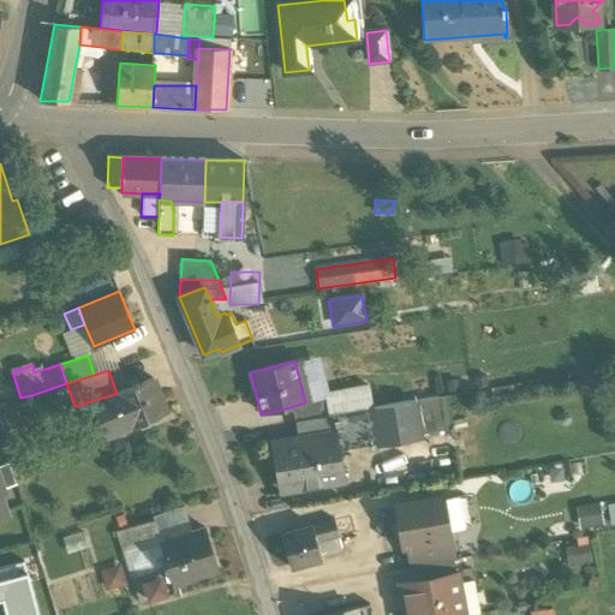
[(114,394),(90,401),(105,439),(129,429),(129,428),(167,413),(166,412),(165,412),(157,395),(159,394),(153,378),(117,393),(114,394)]
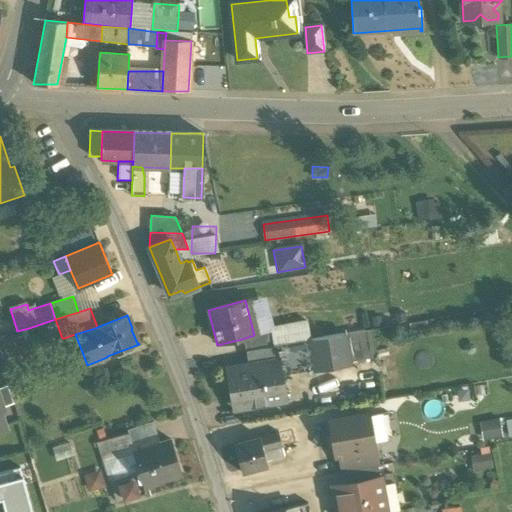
[(55,319),(29,328),(35,347),(62,338),(55,319)]
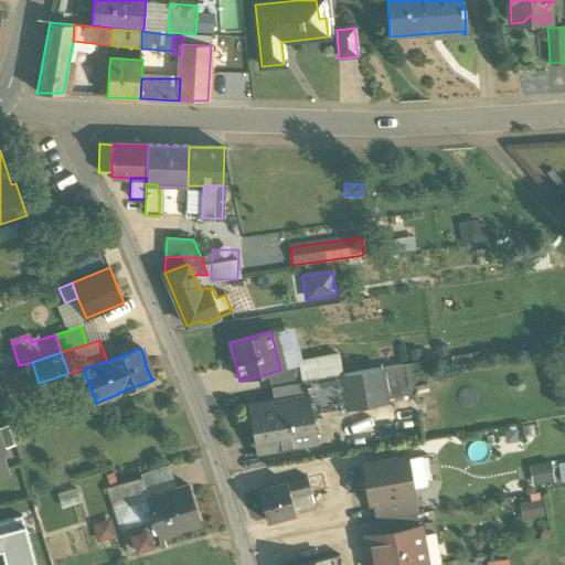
[(305,383),(307,382),(341,376),(338,358),(299,364),(305,383)]
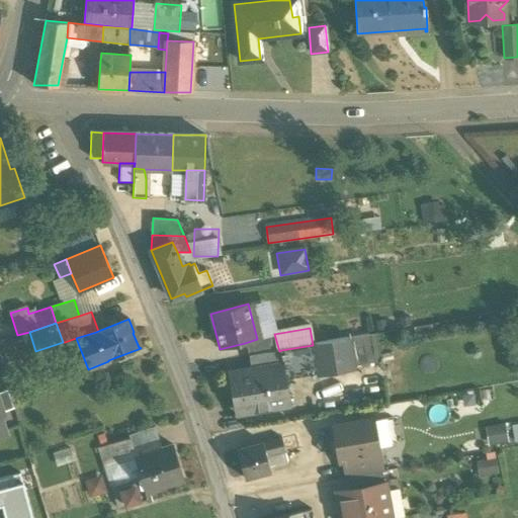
[(274,334),(257,339),(245,343),(248,356),(279,351),(274,334)]
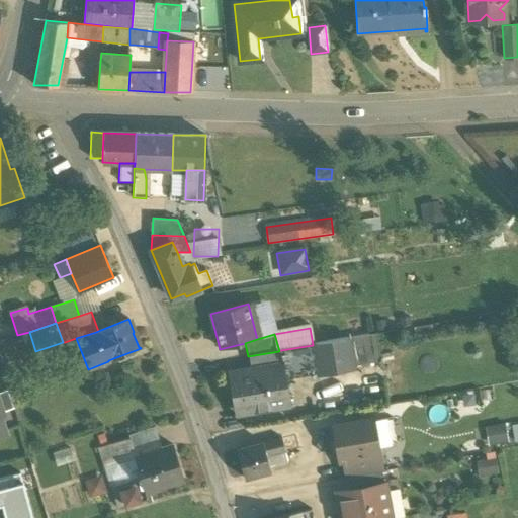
[(349,339),(354,367),(379,362),(375,335),(349,339)]
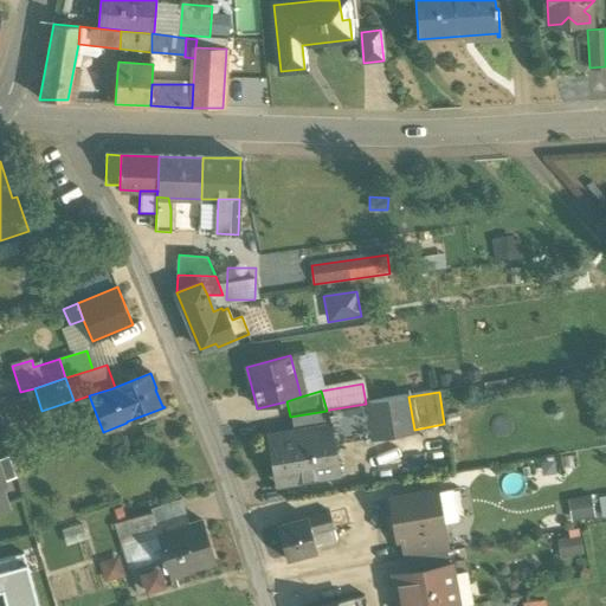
[(89,395),(76,400),(90,437),(103,432),(89,395)]
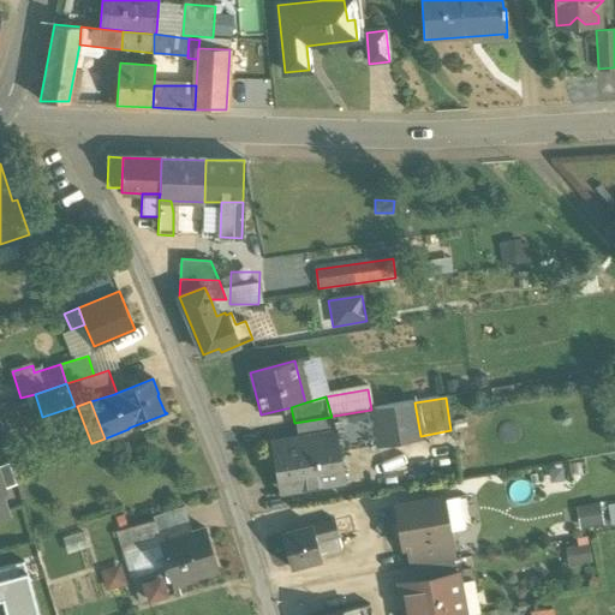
[(415,402),(371,410),(377,443),(421,436),(415,402)]
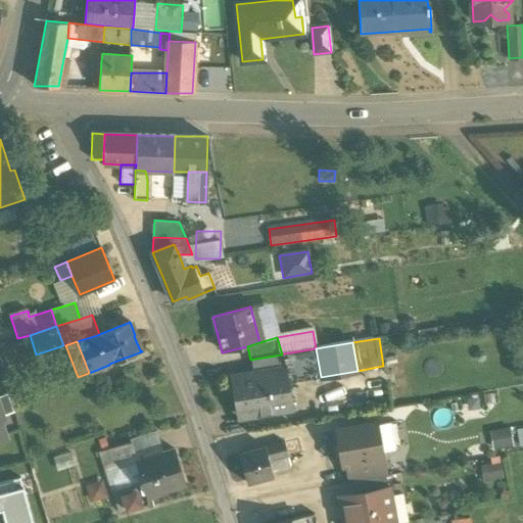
[(316,348),(284,353),(286,366),(289,382),(321,377),(316,348)]
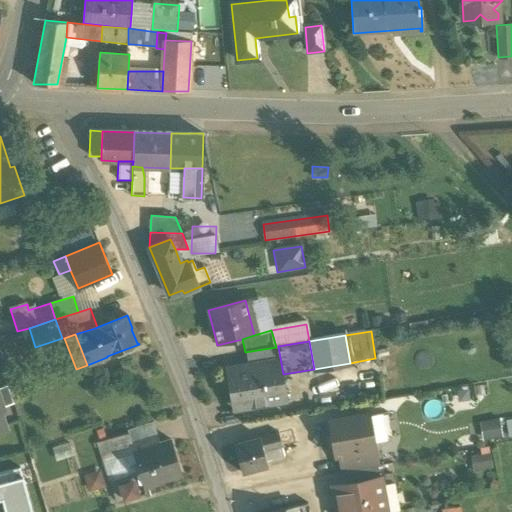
[(276,347),(245,352),(247,364),(280,358),(278,346),(276,347)]
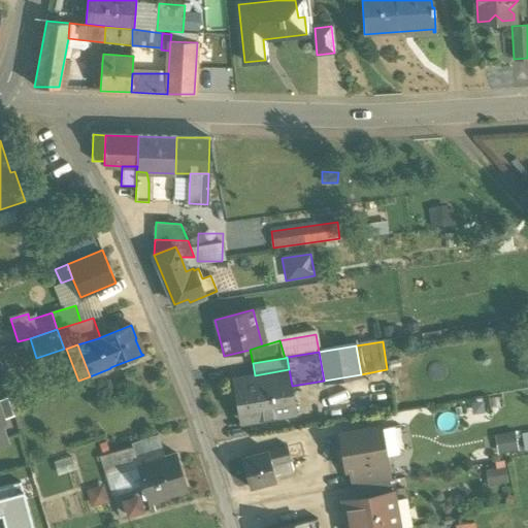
[(255,375),(232,380),(233,382),(240,381),(248,423),(297,415),(292,386),(289,369),(255,375)]
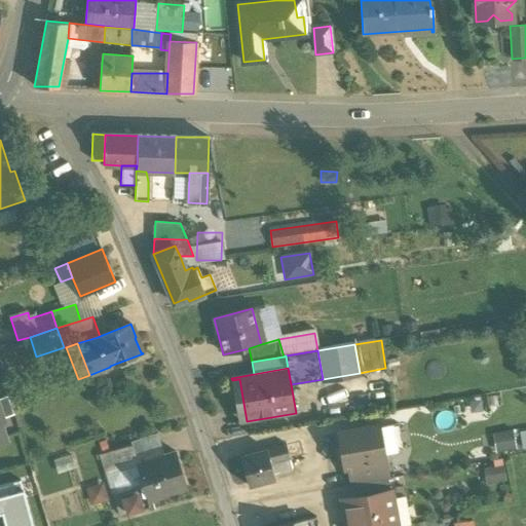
[(392,424),(379,427),(384,454),(397,452),(392,424)]
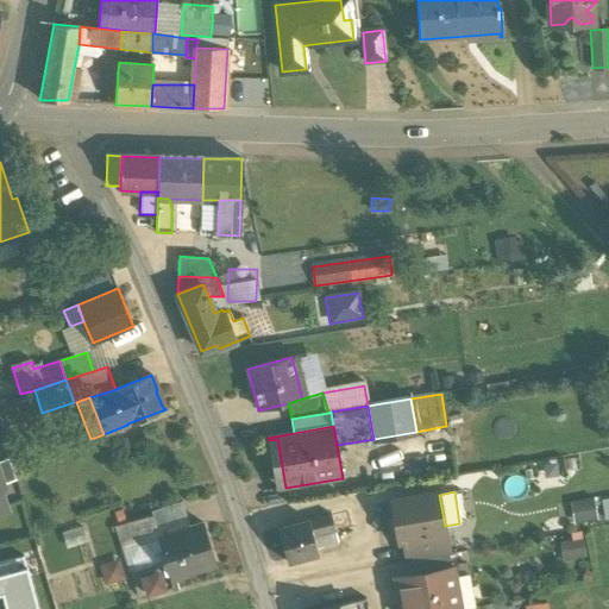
[(439,493),(391,501),(399,542),(405,541),(446,534),(445,526),(439,495),(439,493)]
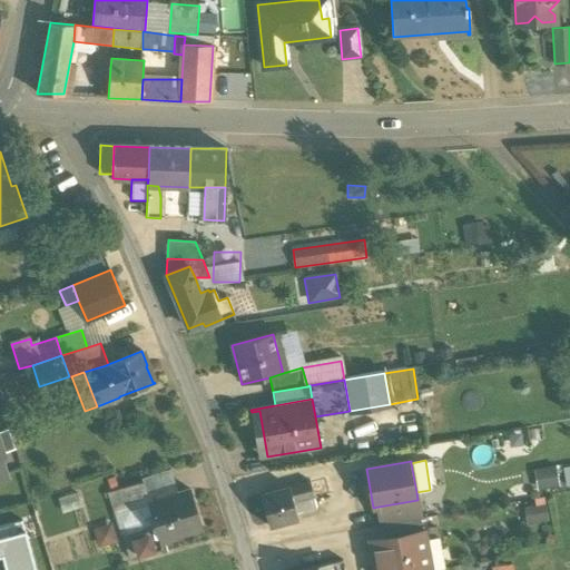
[(558,464),(538,470),(542,490),(563,484),(558,464)]
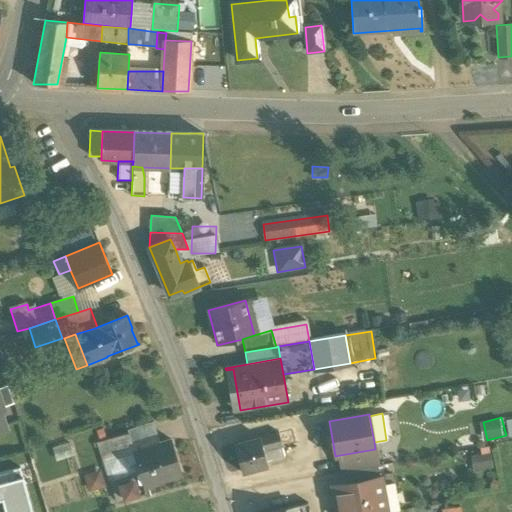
[(128,433),(97,443),(101,456),(132,446),(128,433)]
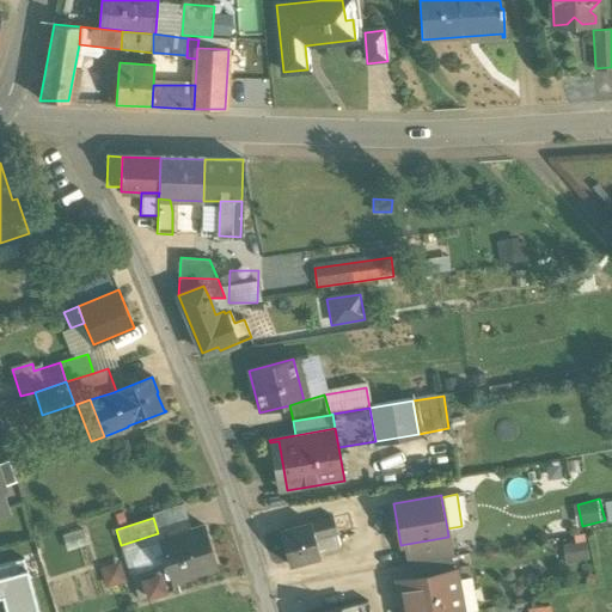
[(332,518),(311,524),(314,539),(337,533),(332,518)]
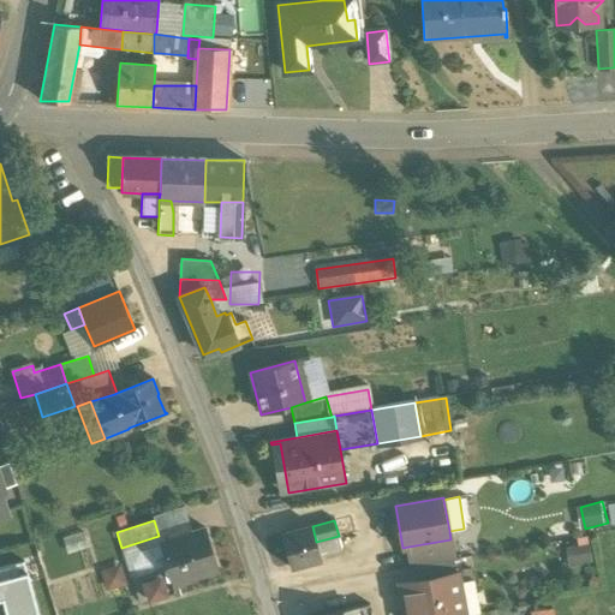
[(206,529),(185,535),(181,526),(171,530),(174,538),(161,542),(160,542),(173,584),(174,584),(218,569),(206,529)]
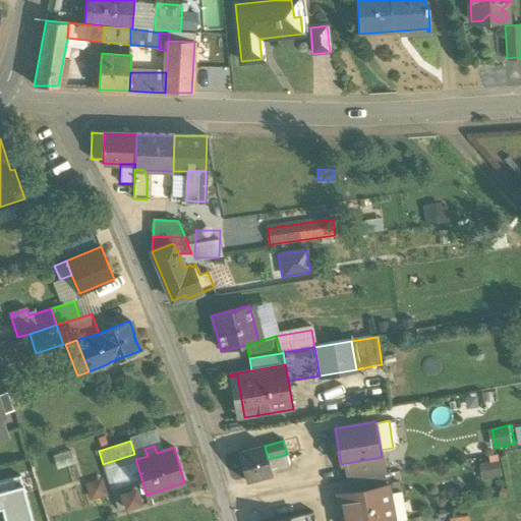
[(265,446),(238,453),(246,482),(273,475),(268,459),(265,446)]
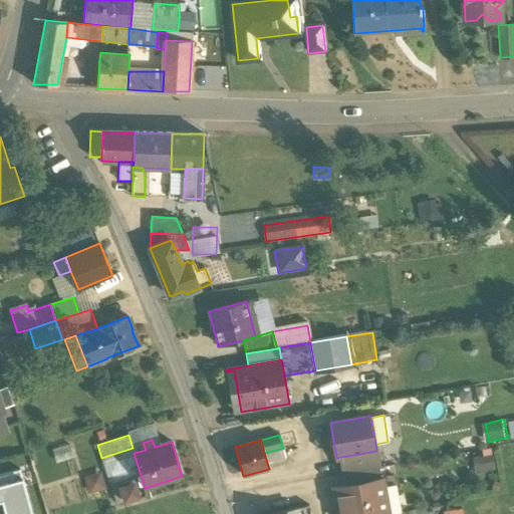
[(133,448),(101,458),(116,504),(148,494),(146,488),(145,488),(134,453),(135,453),(133,448)]
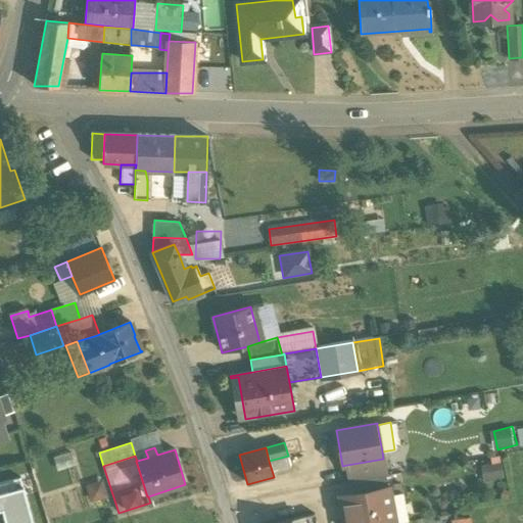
[(383,459),(347,465),(350,482),(386,476),(383,459)]
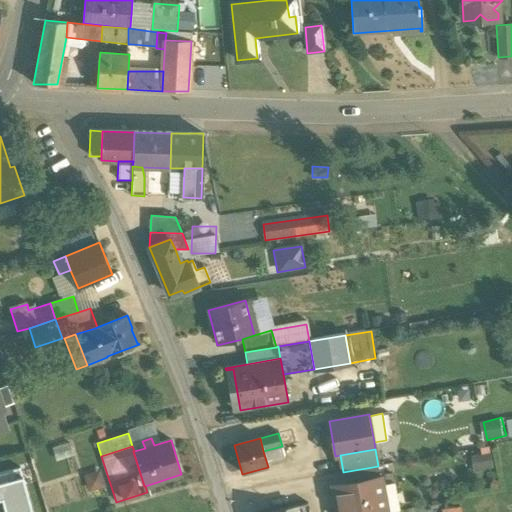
[(378,466),(343,472),(345,484),(380,478),(378,466)]
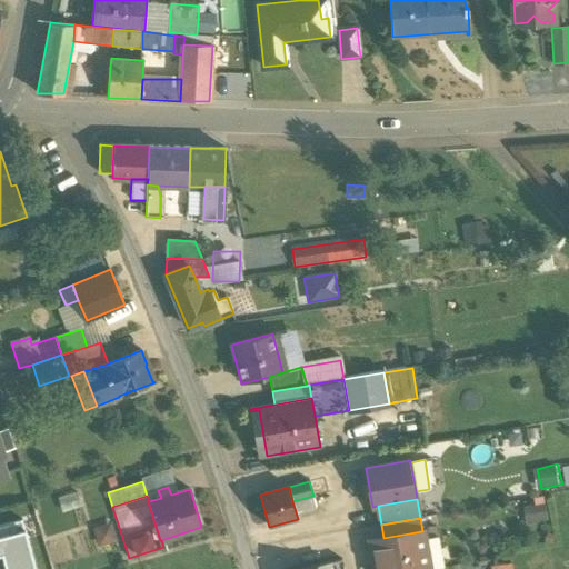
[(3,568),(36,568),(22,520),(0,526),(0,556),(2,556),(6,568),(3,568)]
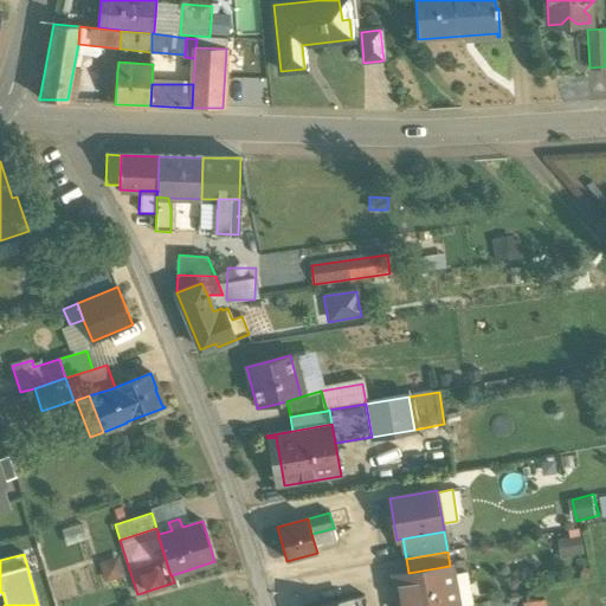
[(408,573),(394,575),(399,605),(457,605),(450,566),(408,573)]
